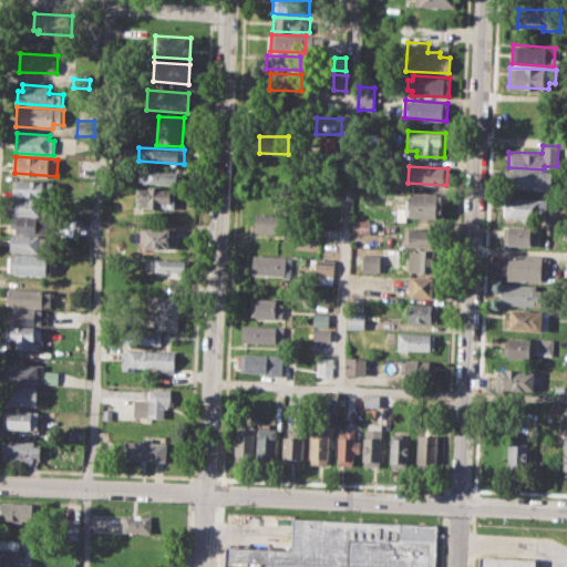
[(140,169),(183,172),(182,185),(138,183),(140,169)]
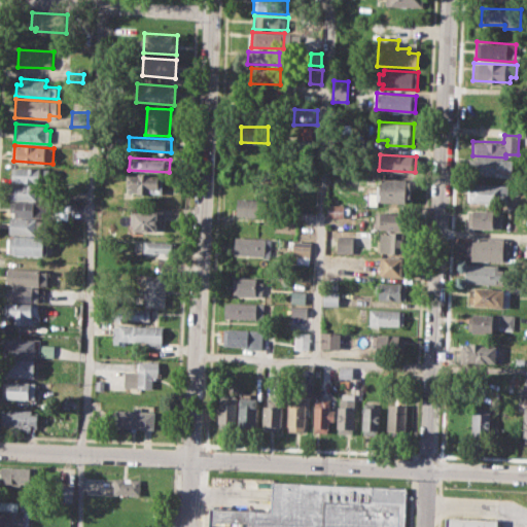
[(471,159),(521,161),(520,178),(470,175),(471,159)]
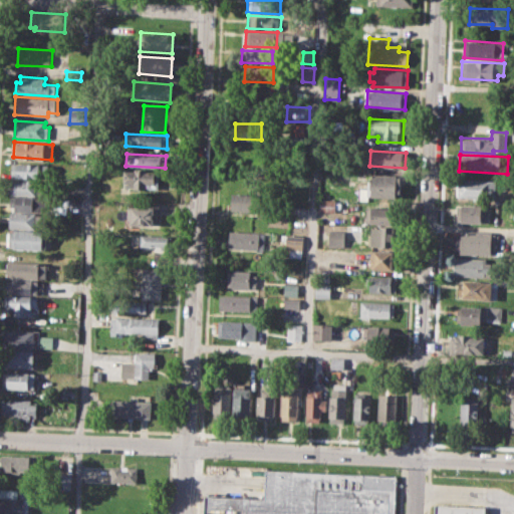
[(13,163),(50,166),(49,179),(12,177),(13,163)]
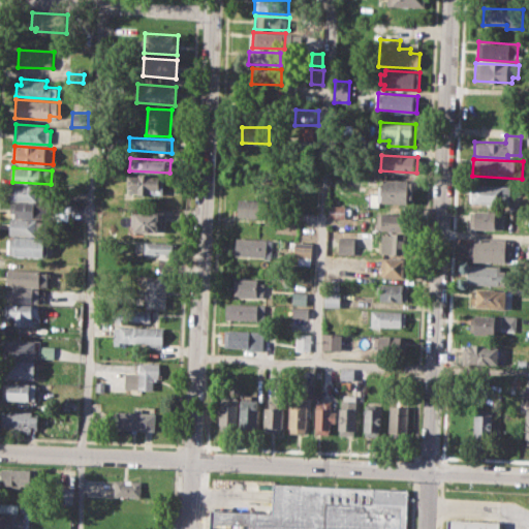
[(128,175),(138,176),(138,173),(150,174),(150,176),(164,177),(163,195),(127,193),(128,175)]
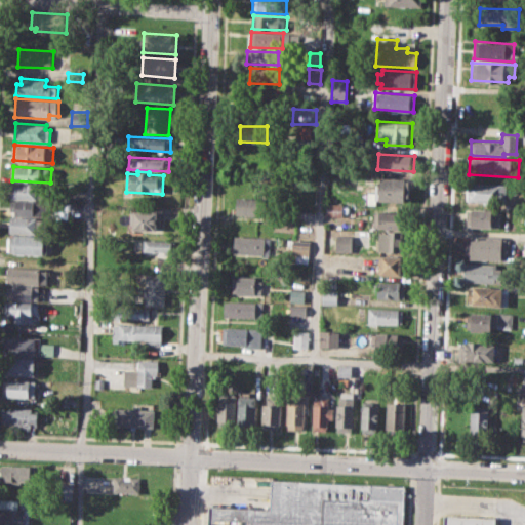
[(381,176),(409,178),(408,202),(375,200),(376,185),(380,185),(381,176)]
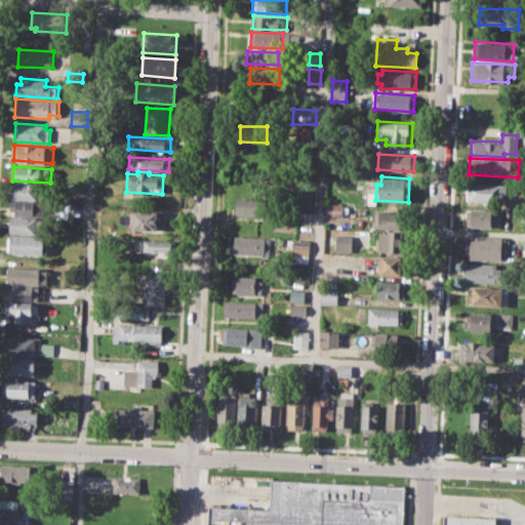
[(469,183),(508,185),(507,202),(468,200),(469,183)]
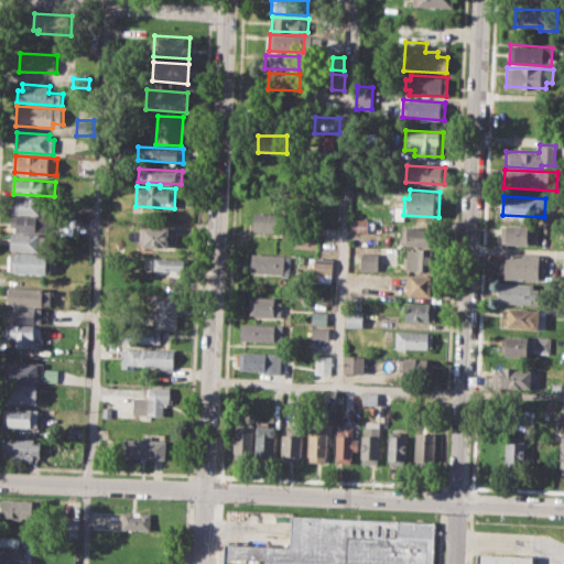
[(12,197),(42,198),(41,214),(11,213),(12,197)]
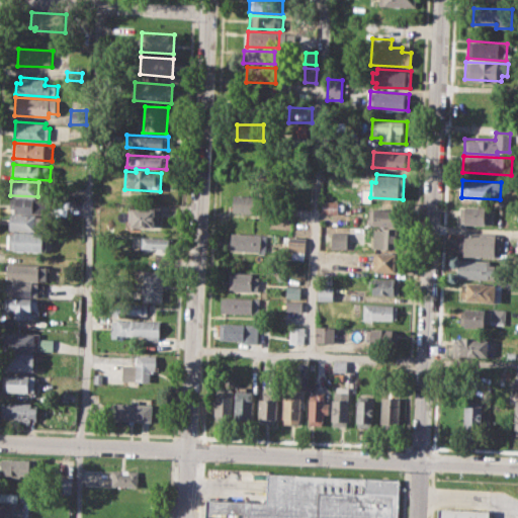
[(234,194),(263,195),(263,211),(233,210),(234,194)]
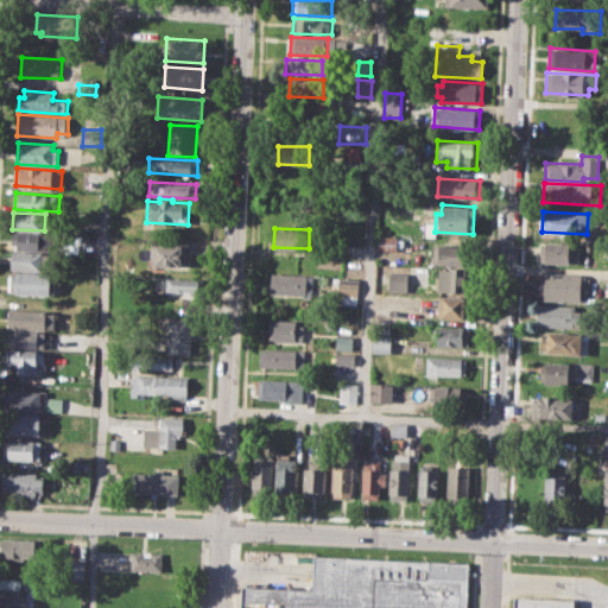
[(12,233),(51,234),(50,249),(17,247),(17,244),(12,244),(12,233)]
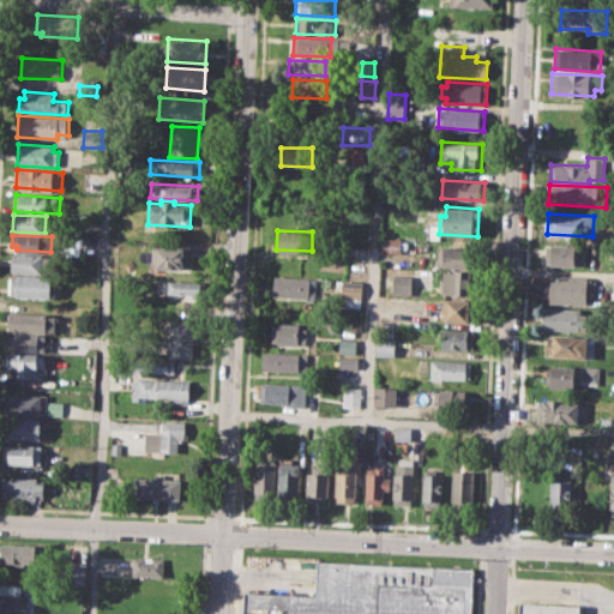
[(383,238),(402,239),(402,253),(383,252),(383,238)]
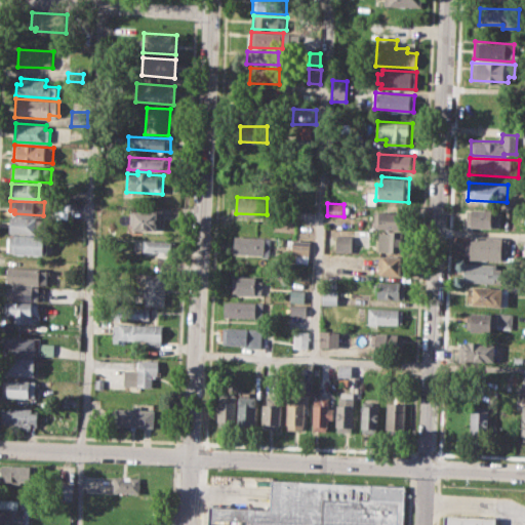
[(471,208),(497,209),(496,227),(470,226),(471,208)]
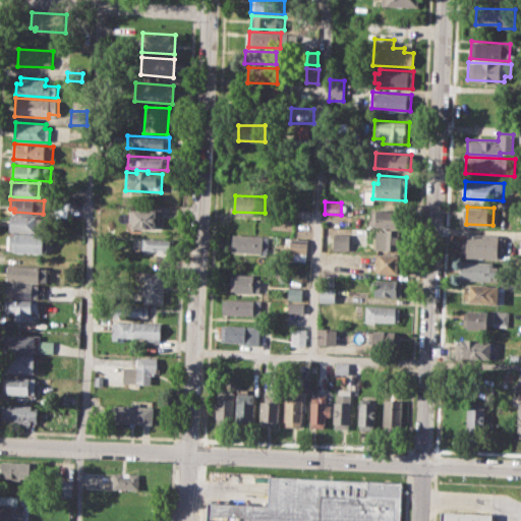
[(130,209),(162,210),(161,229),(126,227),(126,221),(129,221),(130,209)]
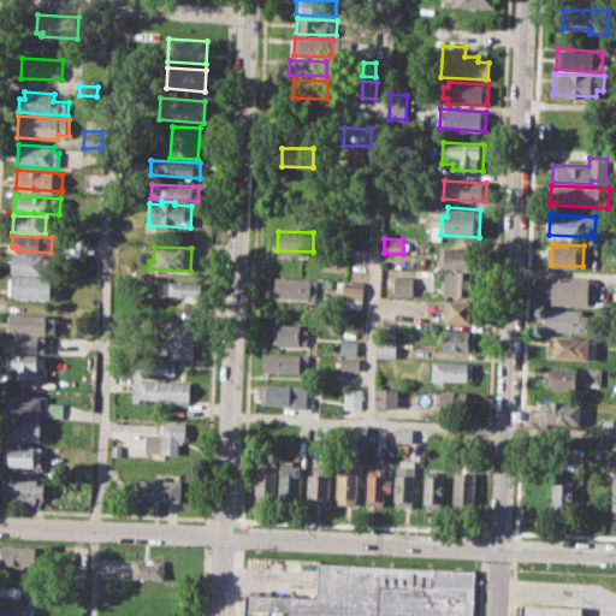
[(438,247),(479,249),(478,268),(437,266),(438,247)]
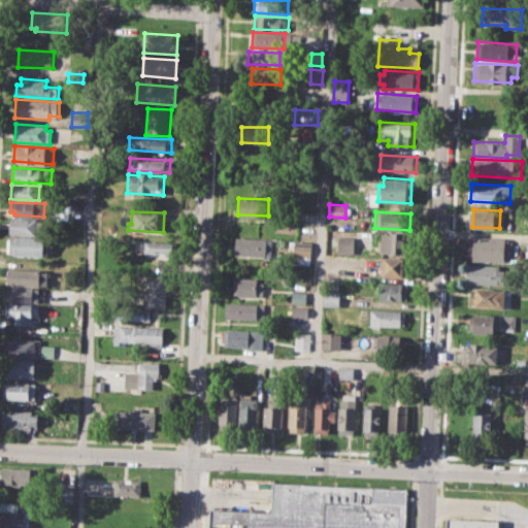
[(10,218),(44,220),(43,235),(9,234),(10,218)]
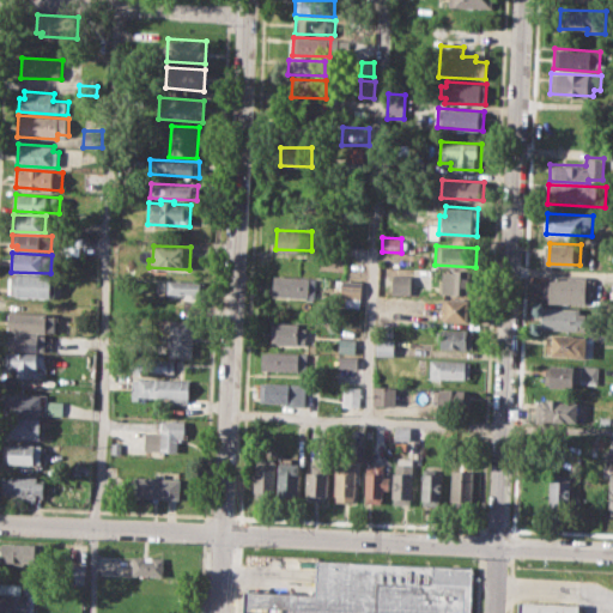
[(443,269),(474,271),(473,295),(442,293),(443,269)]
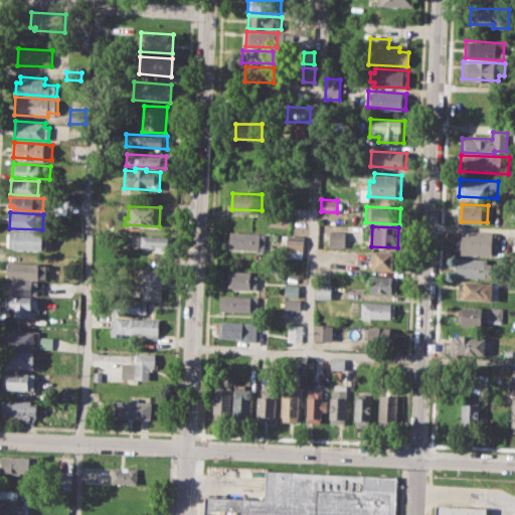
[(331,230),(345,230),(344,249),(330,248),(331,230)]
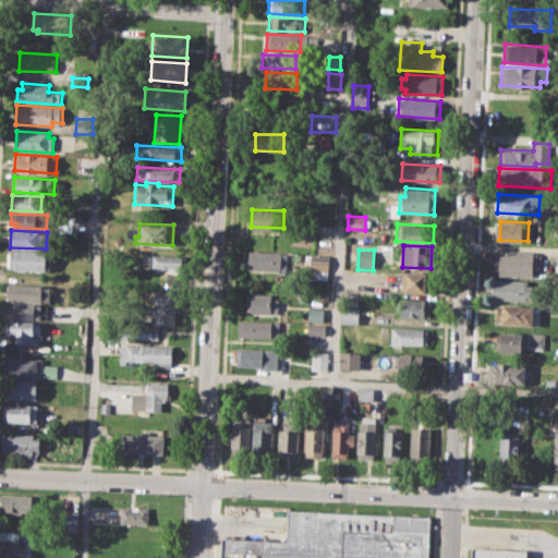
[(495,250),(534,252),(534,259),(538,259),(537,270),(532,270),(532,276),(499,275),(499,270),(494,270),(495,250)]
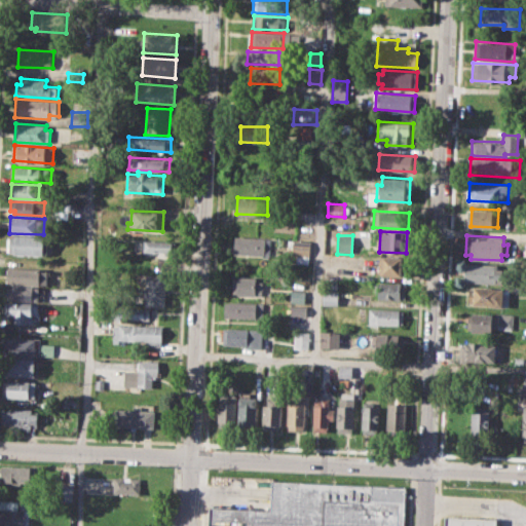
[(8,236),(47,238),(46,256),(7,254),(8,236)]
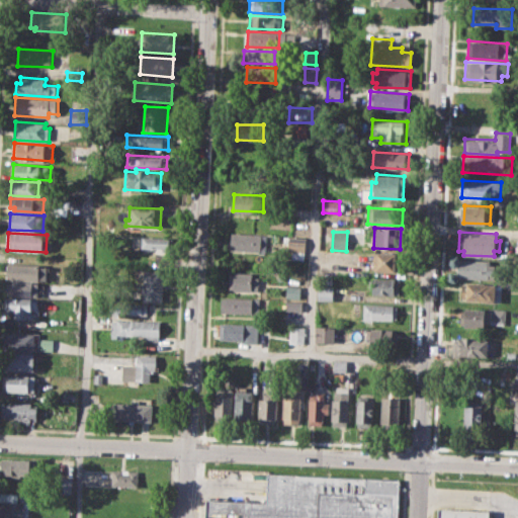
[(233,233),(263,235),(262,252),(232,250),(233,233)]
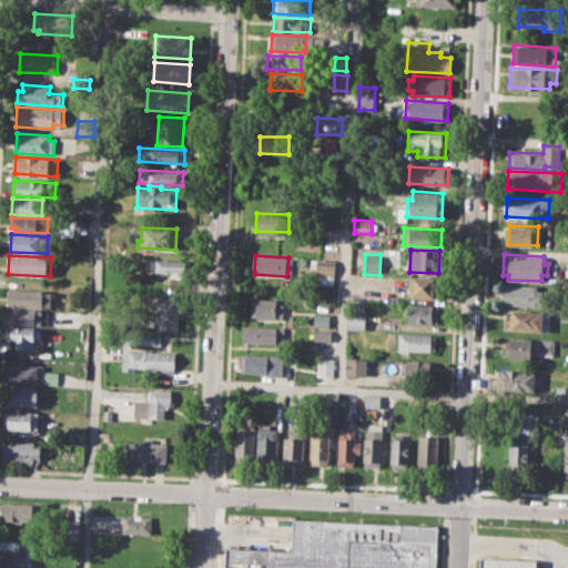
[(145,257),(188,260),(186,277),(144,275),(145,257)]
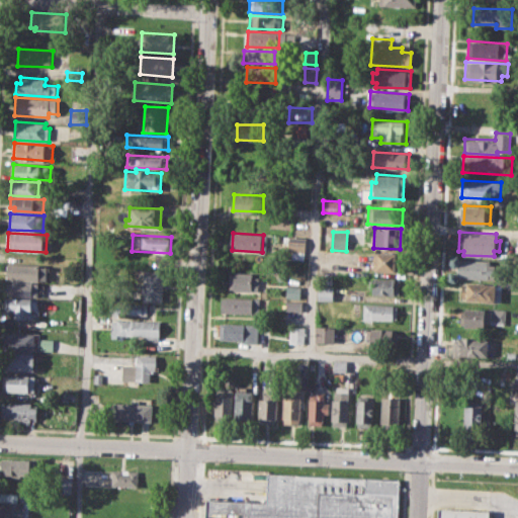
[(287,236),(308,237),(307,259),(292,258),(293,250),(286,250),(287,236)]
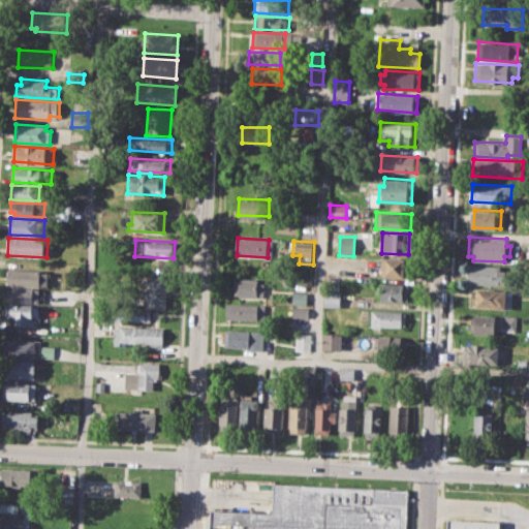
[(380,257),(409,258),(408,277),(379,276),(380,257)]
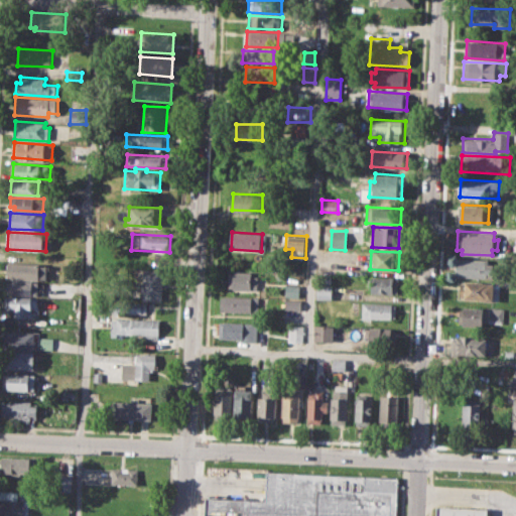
[(457,257),(489,259),(488,263),(493,263),(492,279),(456,276),(457,257)]
